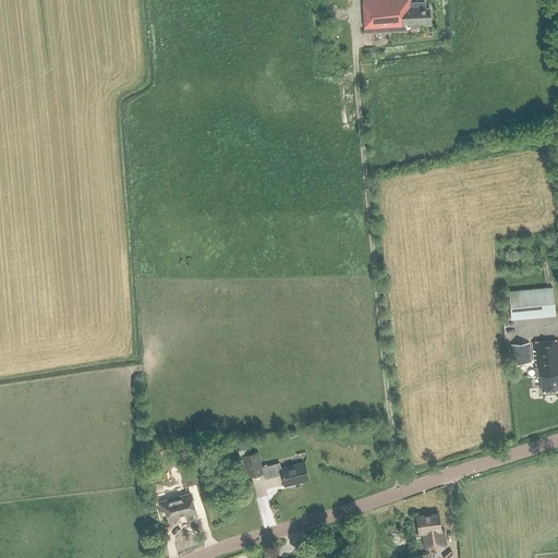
[(405,25),(429,23),(428,8),(424,9),(424,2),(410,3),(410,0),(362,0),(365,33),(405,31),(405,25)]
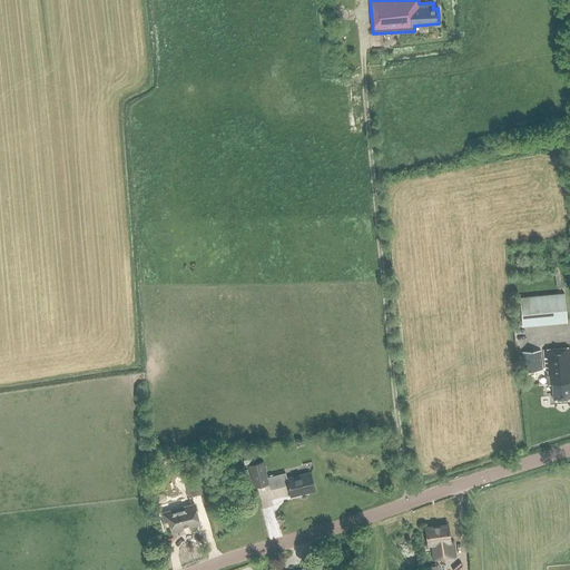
[(519,297),(522,324),(567,320),(563,293),(519,297)]
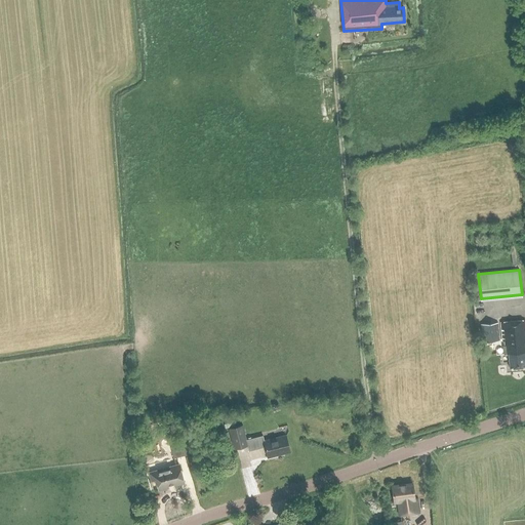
[(501,324),(502,342),(505,341),(505,347),(503,347),(503,355),(509,354),(510,368),(524,366),(524,364),(524,353),(524,324),(524,322),(501,324)]
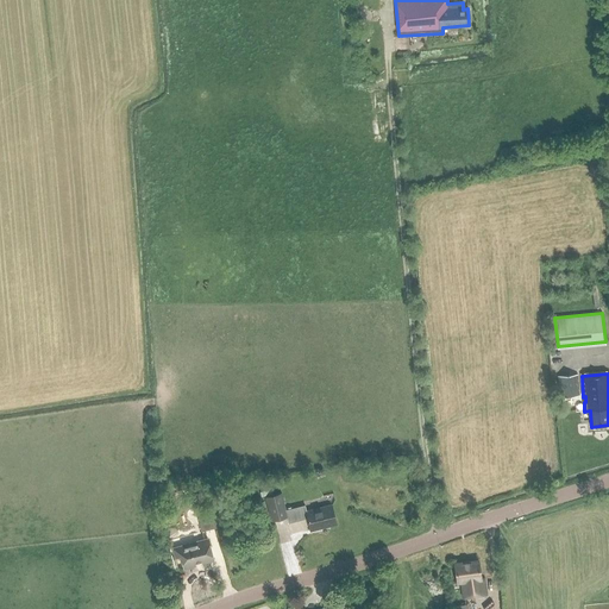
[(581,396),(578,375),(558,377),(560,399),(581,396)]
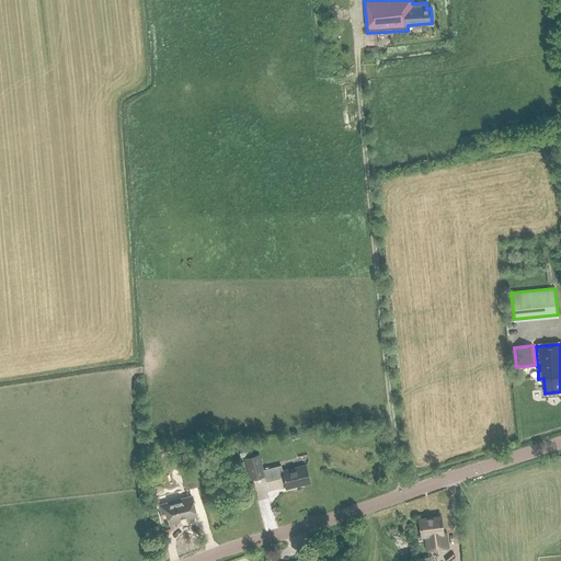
[(310,483),(306,466),(283,471),(282,466),(264,470),(260,455),(245,458),(251,480),(264,477),(266,482),(284,478),(286,489),(310,483)]
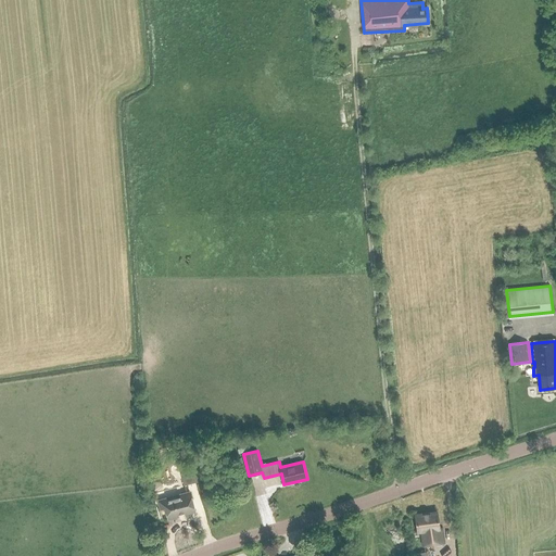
[(185,485),(198,482),(193,466),(180,470),(185,485)]
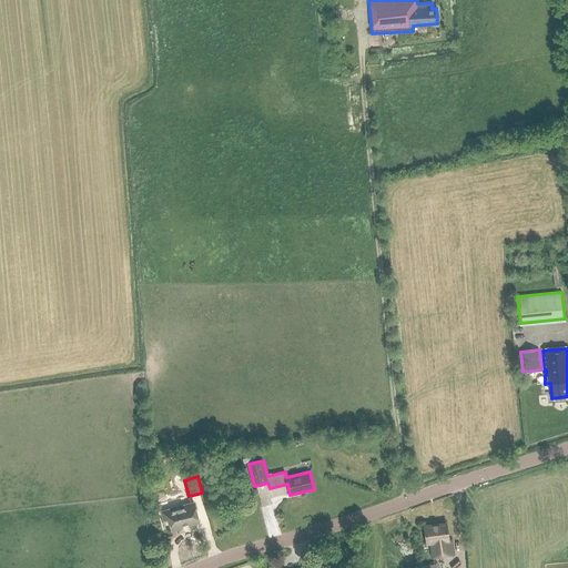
[(172,530),(200,523),(194,503),(162,511),(164,520),(169,519),(172,530)]
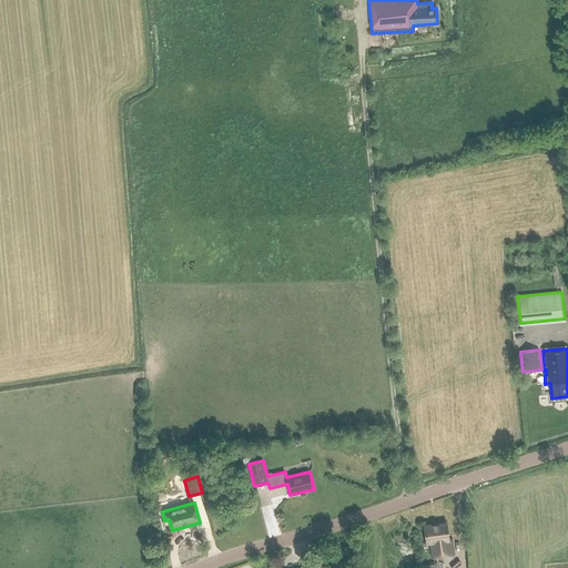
[(433,558),(453,556),(450,541),(448,541),(446,524),(424,526),(426,544),(430,544),(433,558)]
